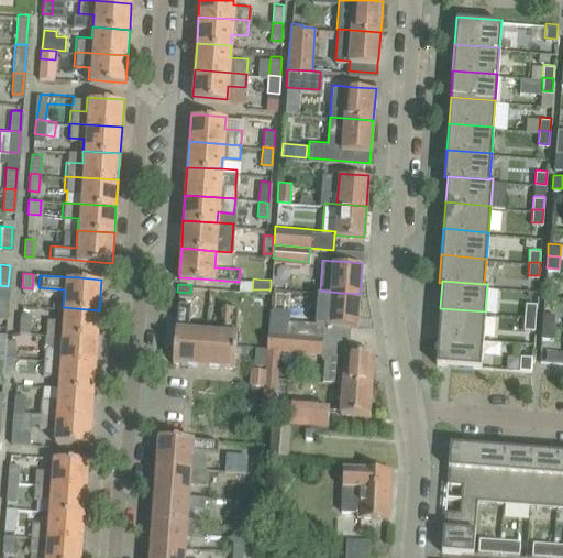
[(317,291),(315,321),(328,323),(335,323),(351,324),(352,324),(357,325),(360,294),(330,292),(317,291)]
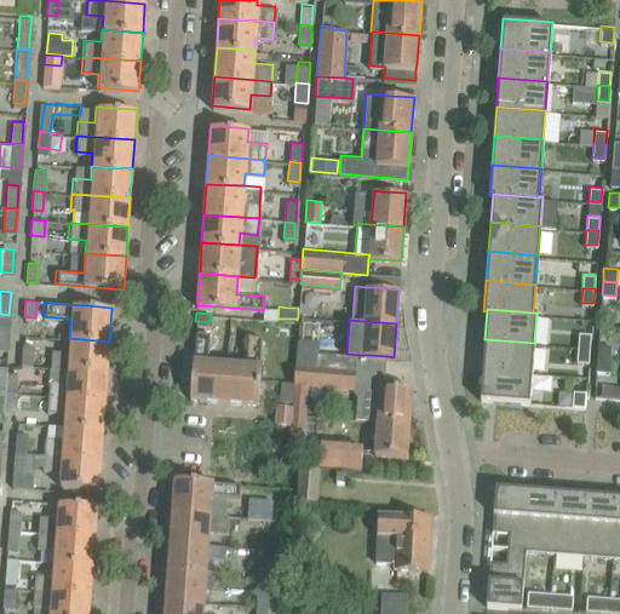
[(195,330),(190,396),(224,400),(227,362),(207,361),(210,331),(195,330)]
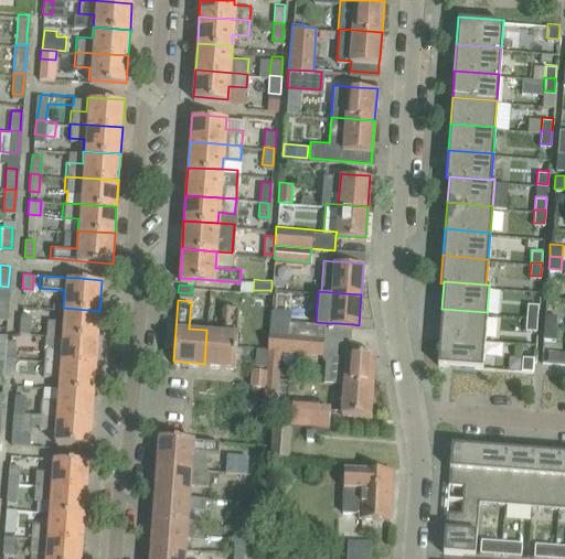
[(528,302),(526,314),(537,315),(539,302),(528,302)]
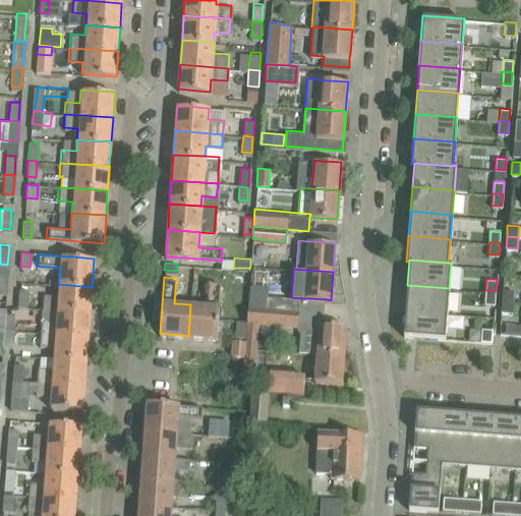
[(190,304),(188,336),(216,338),(218,318),(221,283),(208,282),(206,306),(190,304)]
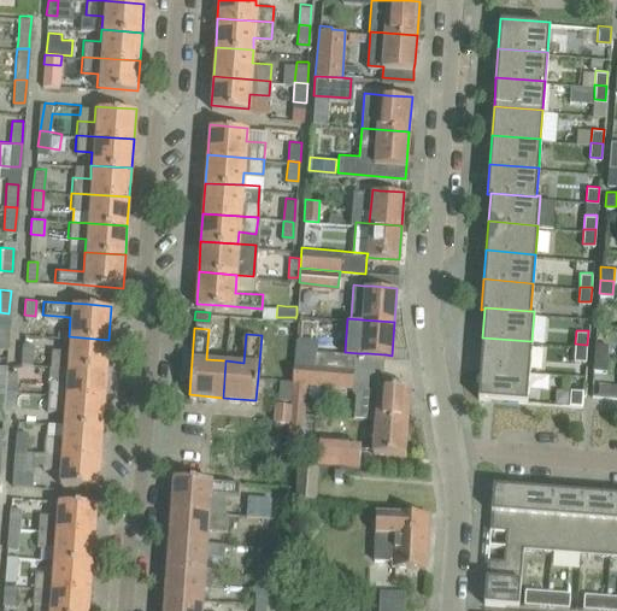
[(50,350),(48,364),(107,369),(109,340),(69,336),(68,351),(50,350)]
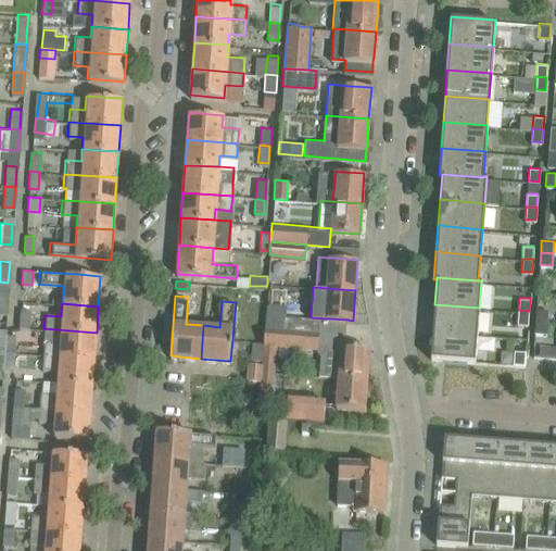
[(479,308),(434,304),(433,329),(477,334),(479,308)]
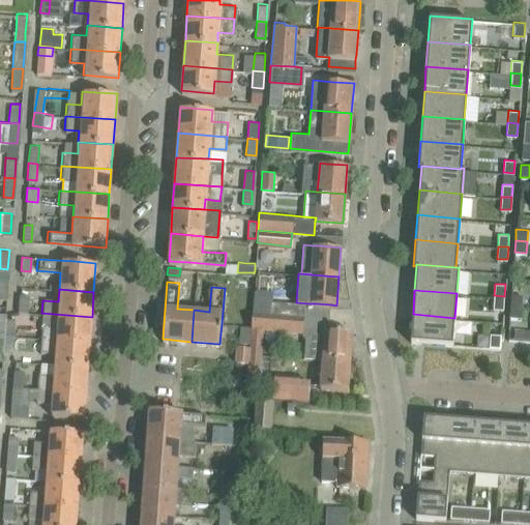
[(511,293),(510,304),(522,305),(523,294),(511,293)]
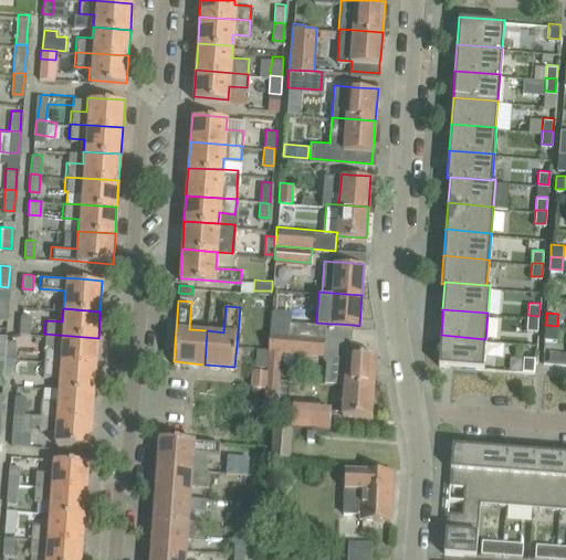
[(30,315),(20,314),(19,331),(29,333),(30,315)]
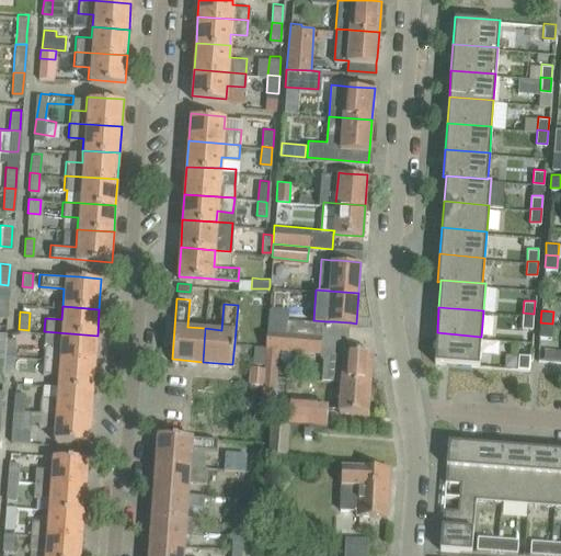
[(523,313),(522,326),(533,327),(534,314),(523,313)]
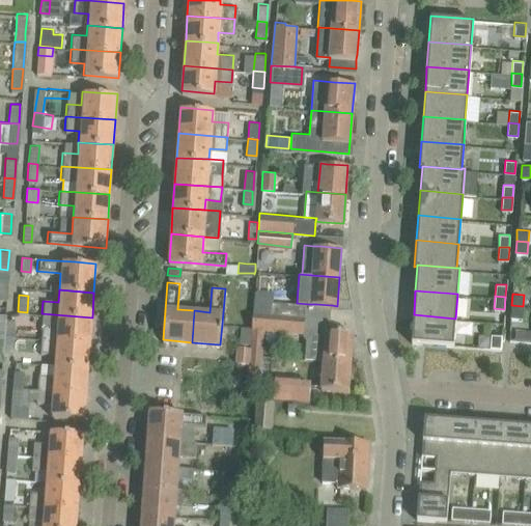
[(252,299),(251,313),(303,316),(303,315),(330,317),(331,305),(316,304),(309,304),(297,303),(252,299)]
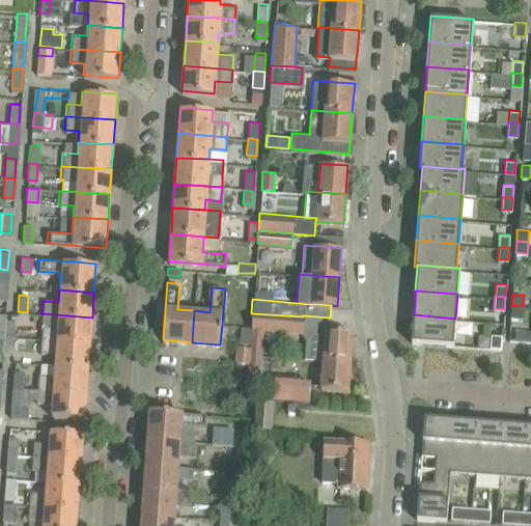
[(511,305),(510,316),(522,317),(523,306),(511,305)]
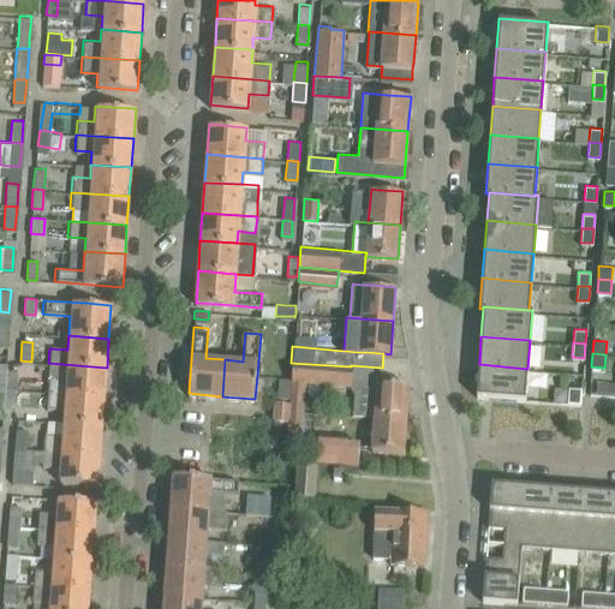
[(48,377),(47,392),(105,396),(107,368),(48,363),(48,364),(48,377)]
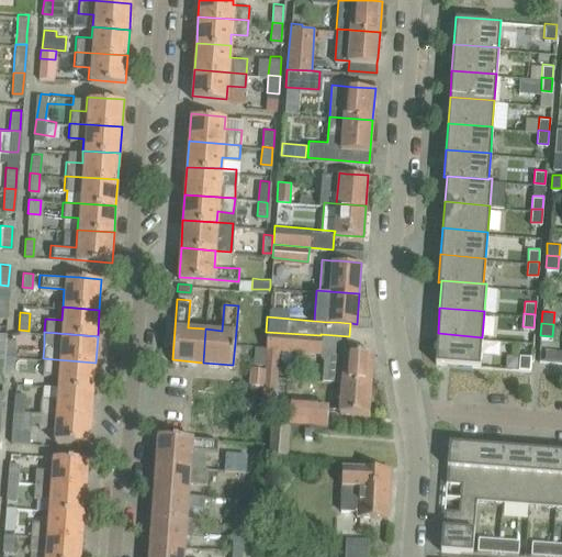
[(265,345),(265,346),(279,347),(319,351),(319,349),(321,335),(266,332),(265,345)]
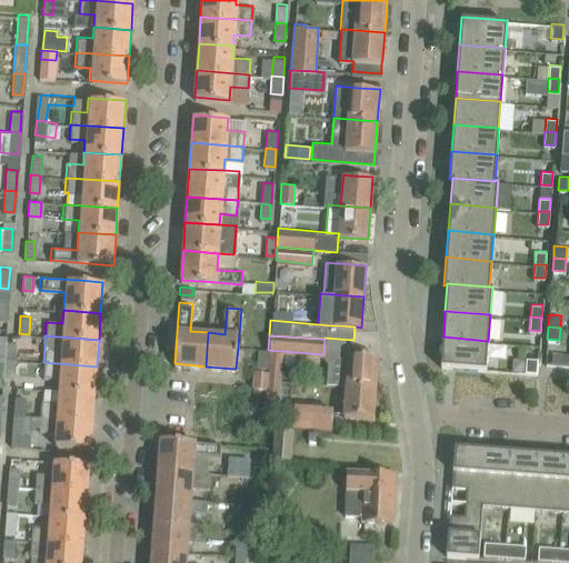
[(488,341),(443,337),(441,365),(486,369),(488,341)]
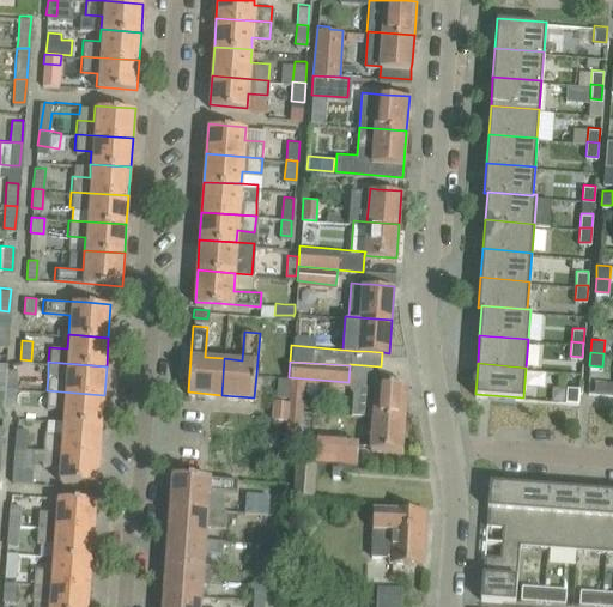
[(4,384),(4,388),(16,388),(17,366),(5,365),(4,384)]
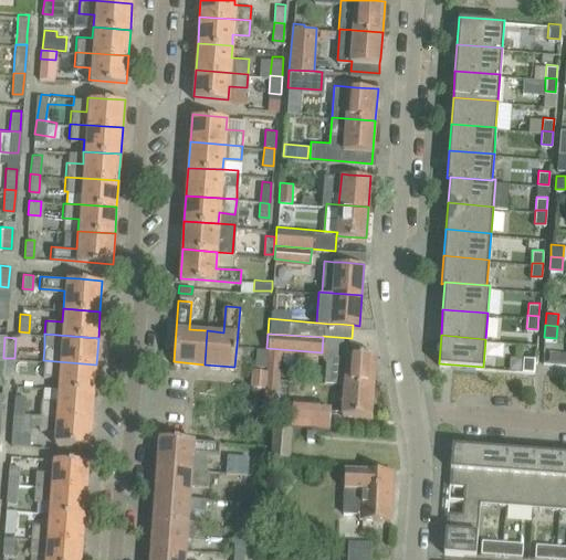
[(258,347),(257,363),(265,365),(265,355),(266,348),(258,347)]
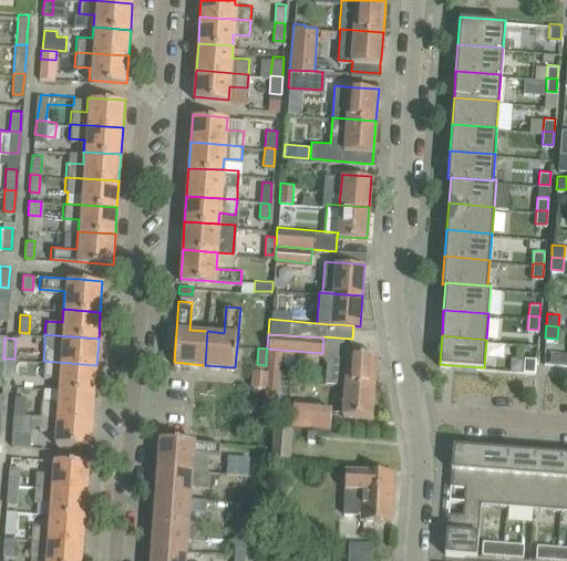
[(340,353),(338,382),(344,383),(374,385),(377,354),(354,352),(352,352),(351,352),(350,352),(340,351),(340,353)]
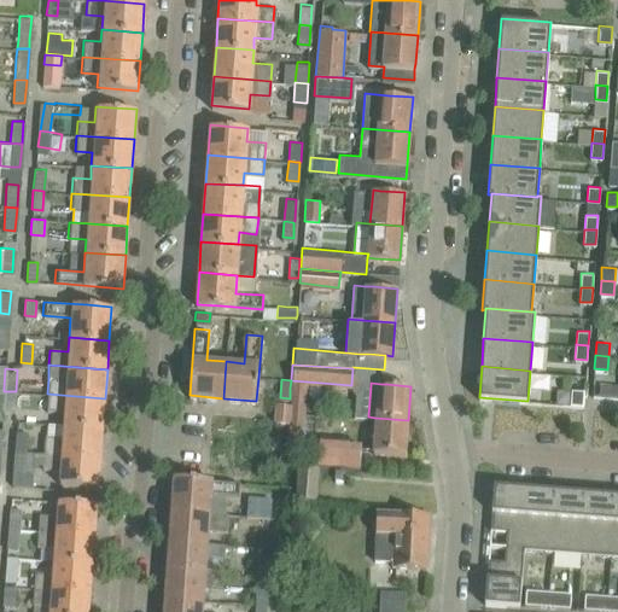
[(289,403),(289,413),(304,414),(304,412),(307,389),(290,388),(290,398),(291,398),(291,403),(289,403)]
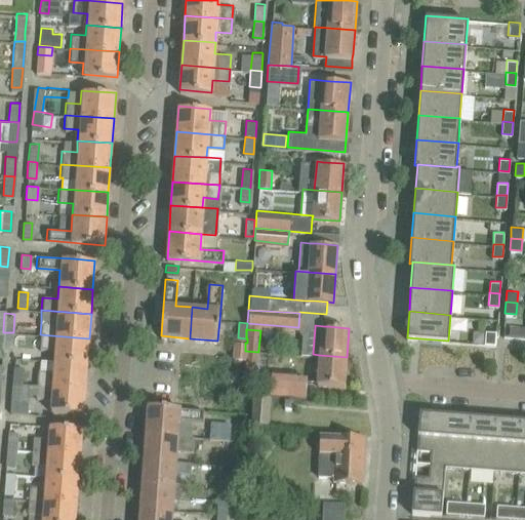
[(496,330),(485,329),(484,343),(495,344),(496,330)]
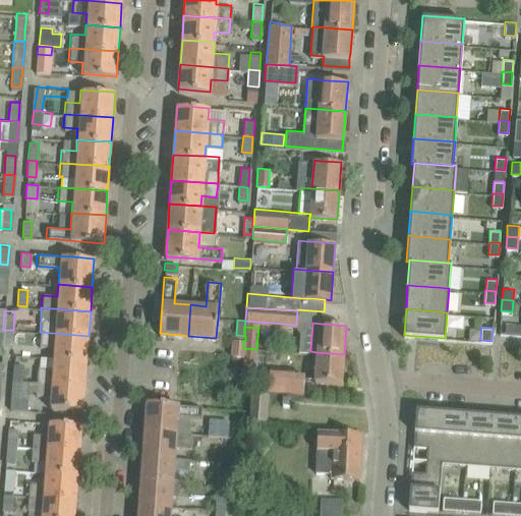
[(2,340),(2,345),(12,346),(13,330),(3,330),(2,340)]
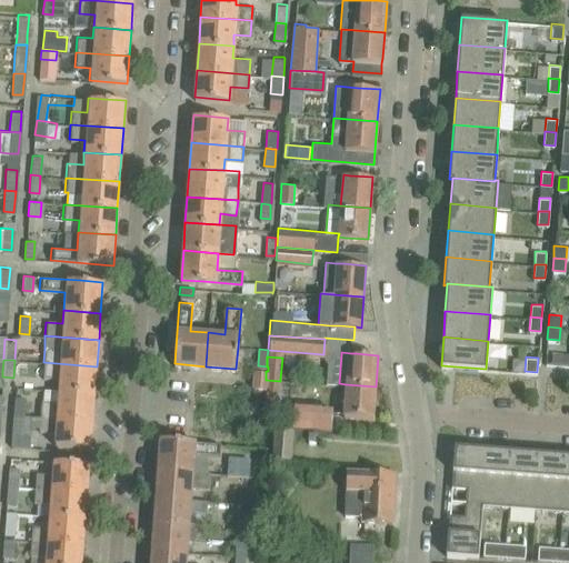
[(43,362),(42,378),(58,379),(57,390),(95,393),(97,367),(43,362)]
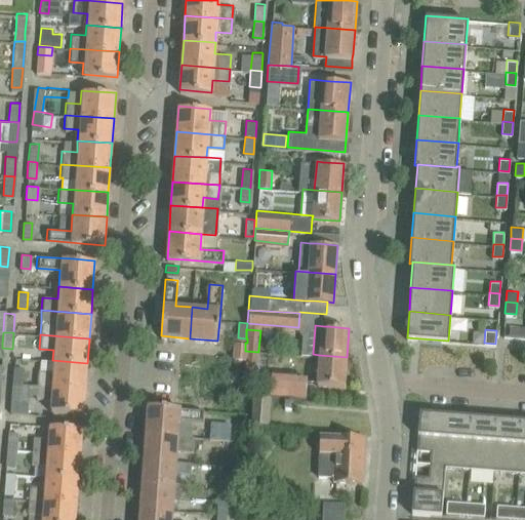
[(235,342),(234,357),(244,358),(245,351),(245,343),(235,342)]
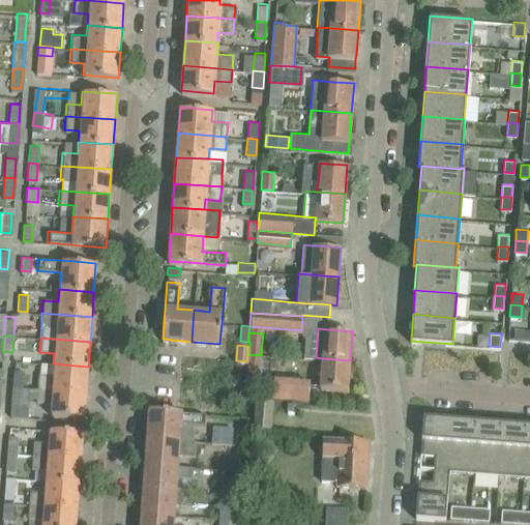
[(246,361),(246,369),(260,370),(261,355),(247,354),(246,361)]
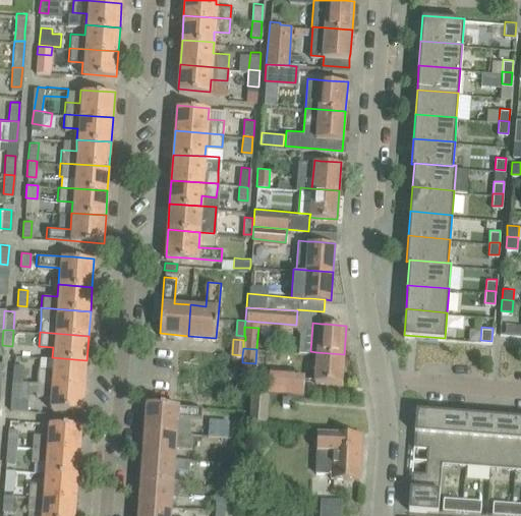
[(316,360),(314,380),(342,382),(344,354),(316,352),(316,360)]
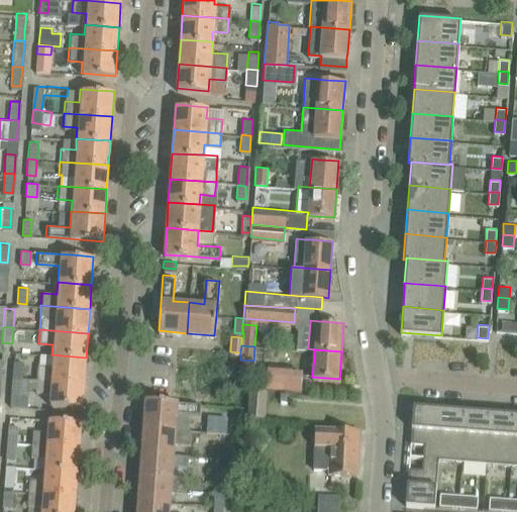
[(37,363),(36,379),(84,382),(86,357),(52,354),(50,364),(37,363)]
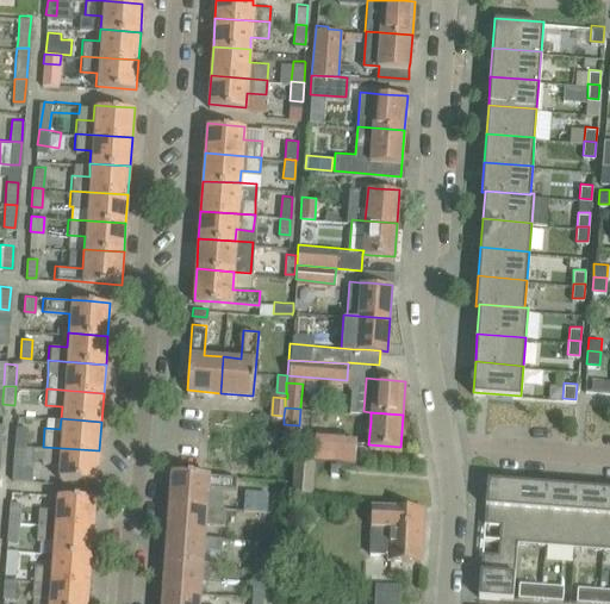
[(17,424),(16,444),(25,446),(26,424),(17,424)]
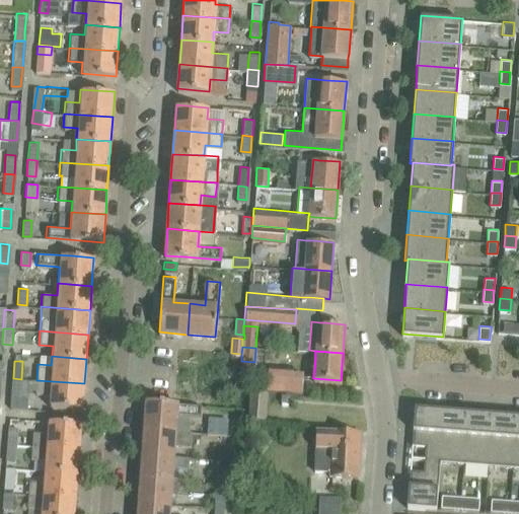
[(269,370),(267,386),(286,387),(301,388),(303,373),(269,370)]
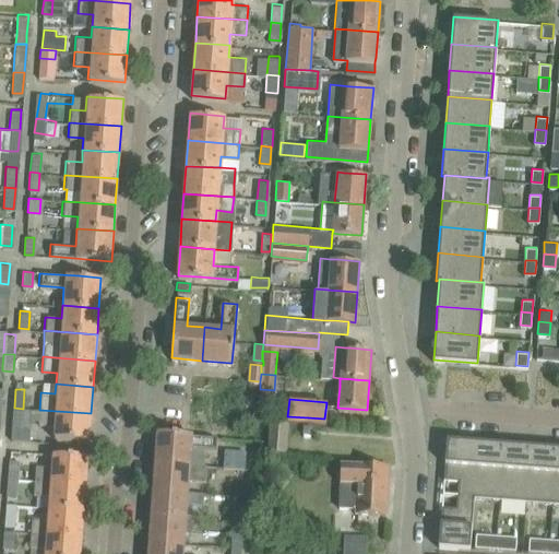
[(14,408),(11,438),(28,439),(31,409),(23,409),(14,408)]
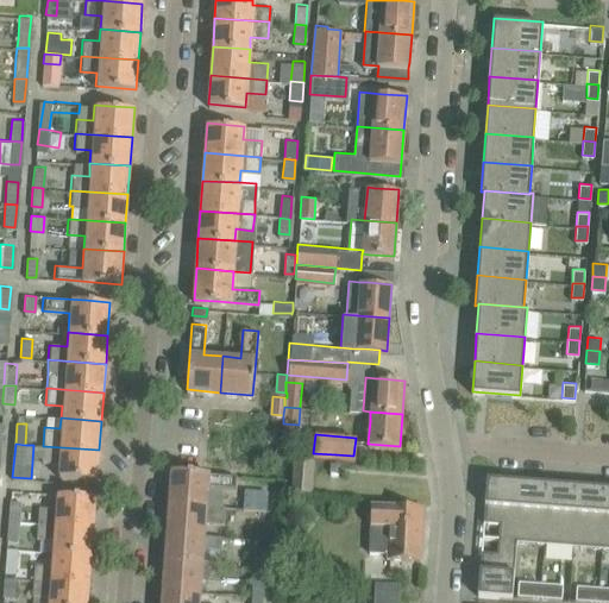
[(43,446),(42,462),(57,463),(56,476),(73,477),(96,478),(99,450),(43,446)]
